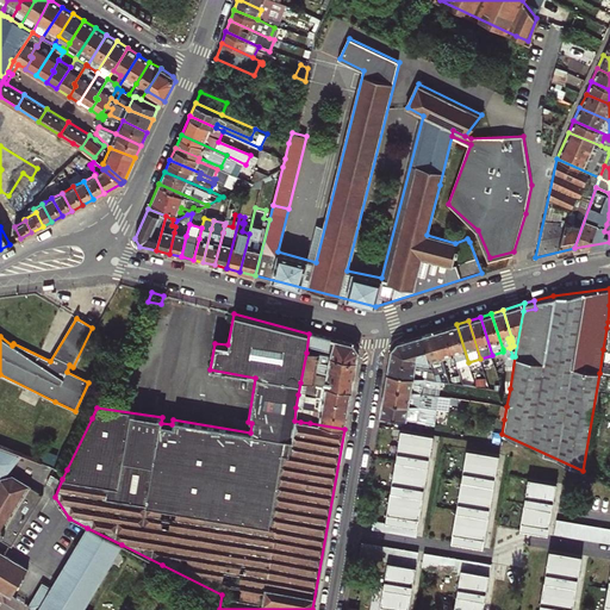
[(468,362),(456,324),(446,328),(455,358),(458,365),(468,362)]
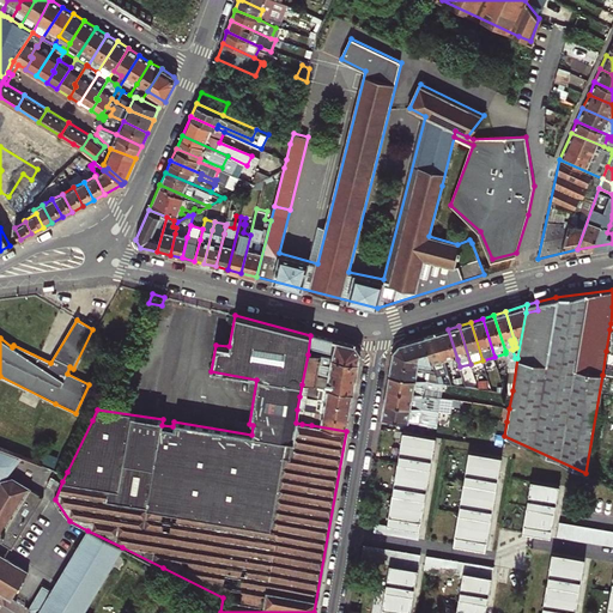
[(448,329),(436,333),(445,363),(457,359),(448,329)]
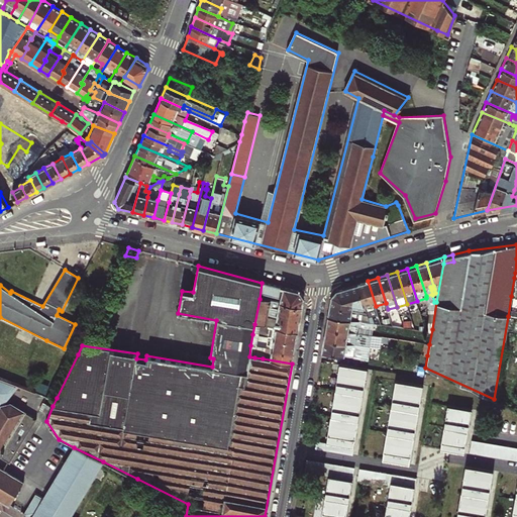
[(376,306),(368,281),(357,284),(364,304),(368,302),(371,311),(377,309),(376,306)]
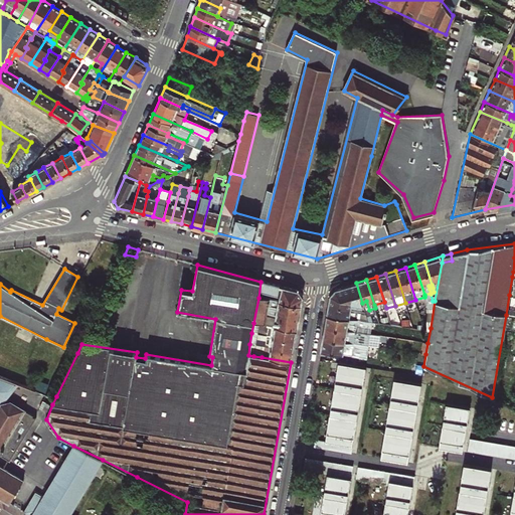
[(299,291),(261,282),(259,298),(265,299),(267,300),(268,295),(279,298),(278,302),(301,305),(302,298),(299,291)]
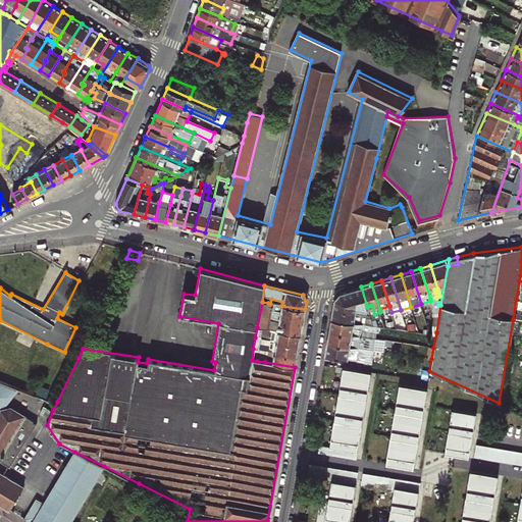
[(334,300),(333,309),(350,312),(356,313),(365,314),(369,315),(367,307),(361,286),(340,294),(334,300)]
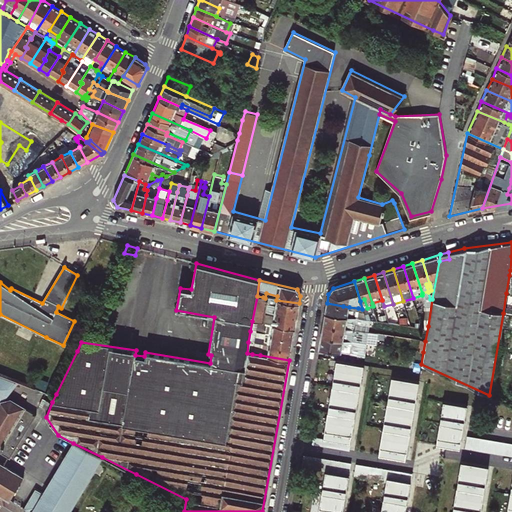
[(295,328),(299,303),(276,300),(271,299),(269,311),(261,309),(263,297),(257,296),(252,321),(258,322),(266,323),(295,328)]
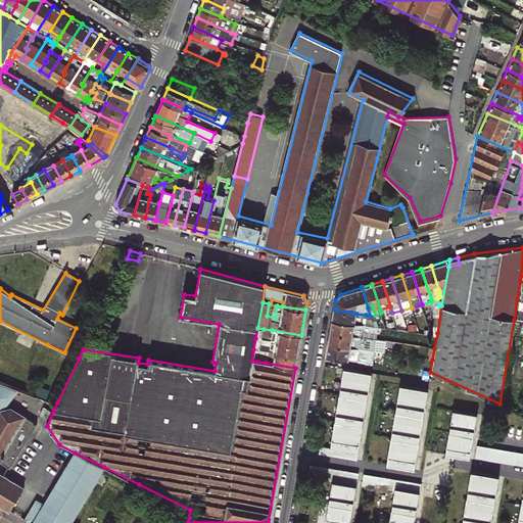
[(349,322),(350,313),(334,310),(332,320),(349,322)]
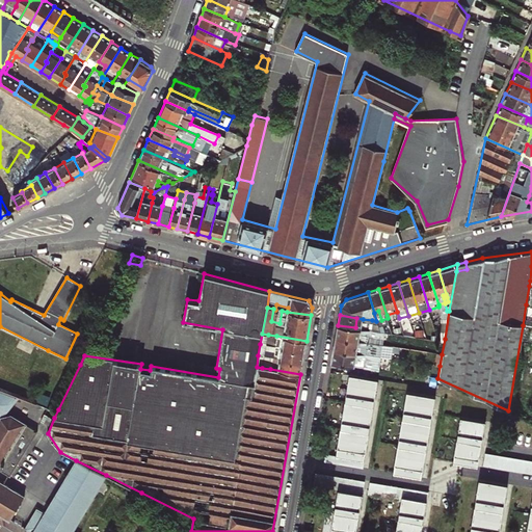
[(362,328),(355,327),(338,325),(336,338),(368,343),(369,329),(362,328)]
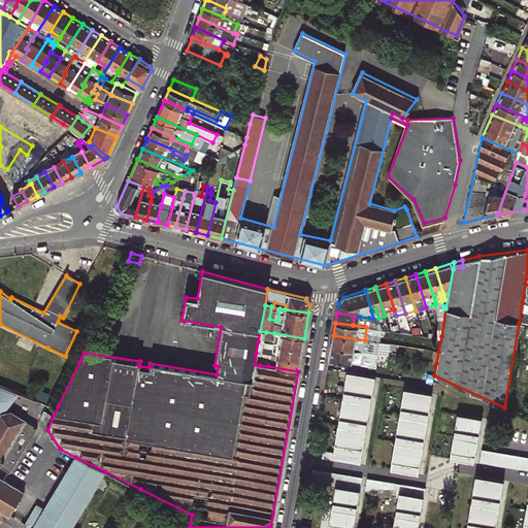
[(304,338),(274,333),(273,344),(302,350),(304,338)]
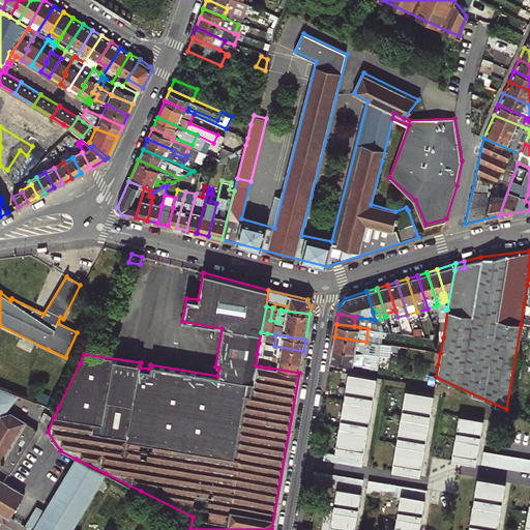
[(382,344),(366,342),(334,336),(332,349),(380,355),(382,344)]
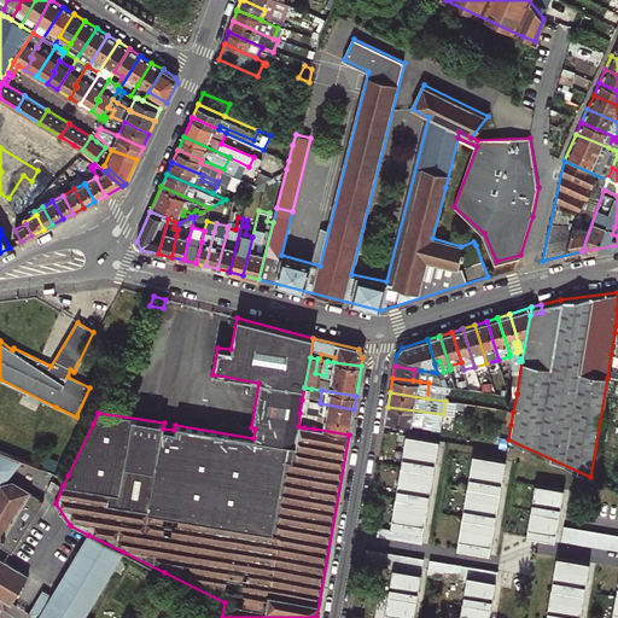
[(354,409),(320,403),(309,401),(302,400),(299,413),(305,414),(316,417),(351,423),(354,409)]
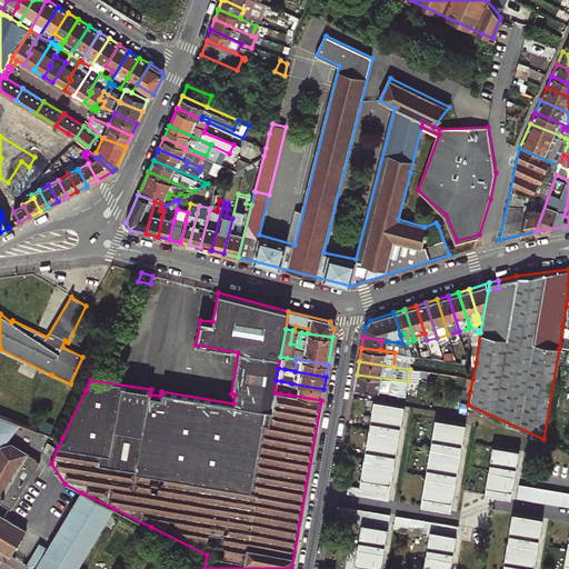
[(406,395),(408,381),(357,375),(355,387),(406,395)]
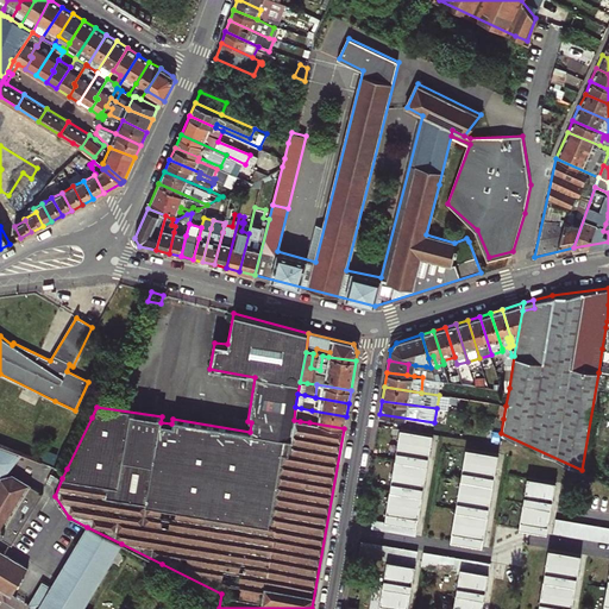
[(346,416),(312,410),(309,422),(344,428),(346,416)]
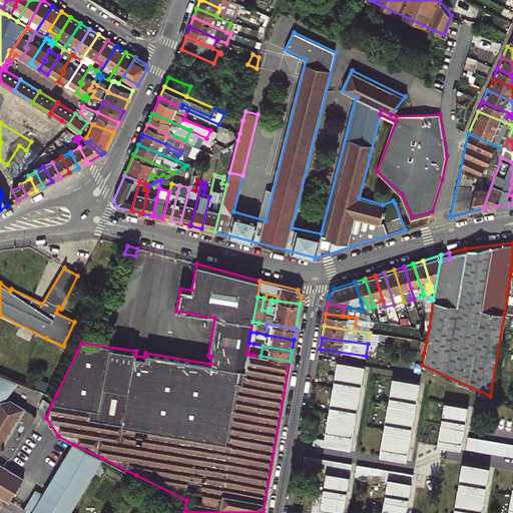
[(360,392),(365,366),(337,361),(333,387),(328,412),(323,439),(328,440),(331,440),(351,444),(356,417),(360,392)]
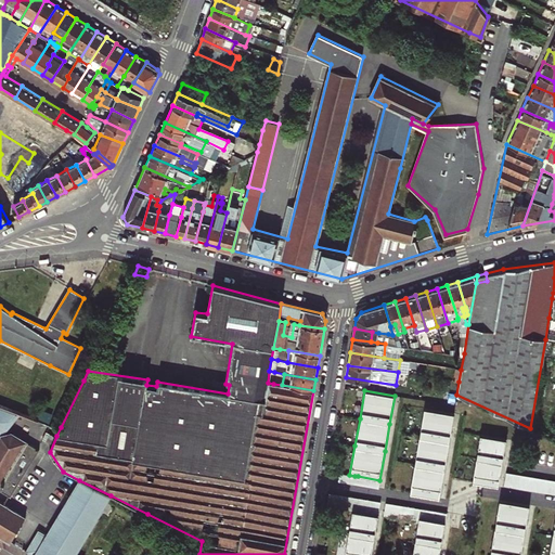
[(0,405),(0,431),(2,434),(20,414),(18,414),(0,405)]
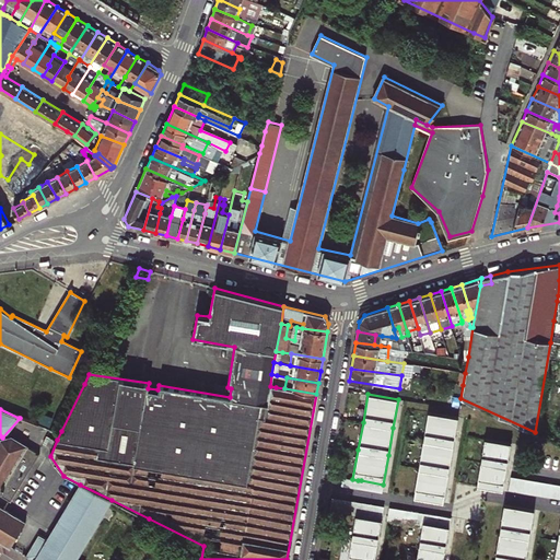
[(453,445),(458,417),(429,411),(423,440),(418,468),(413,498),(427,500),(443,503),(448,474),(453,445)]
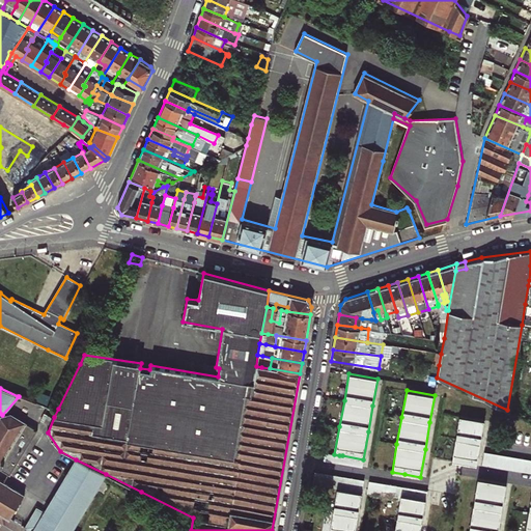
[(32,426),(39,412),(19,404),(14,415),(12,413),(2,415),(0,418),(0,469),(9,475),(37,430),(32,426)]
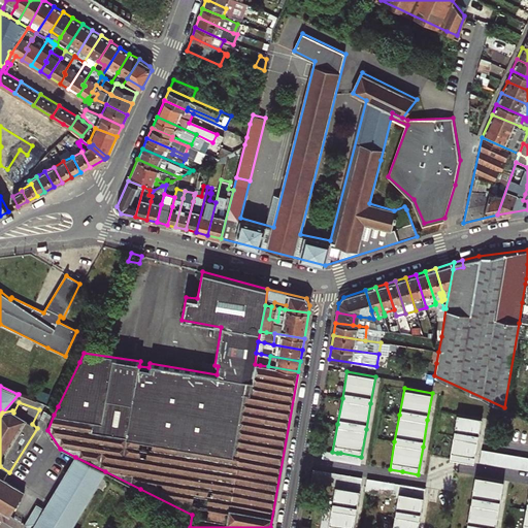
[(479,440),(482,418),(458,414),(454,435),(450,459),(474,463),(479,440)]
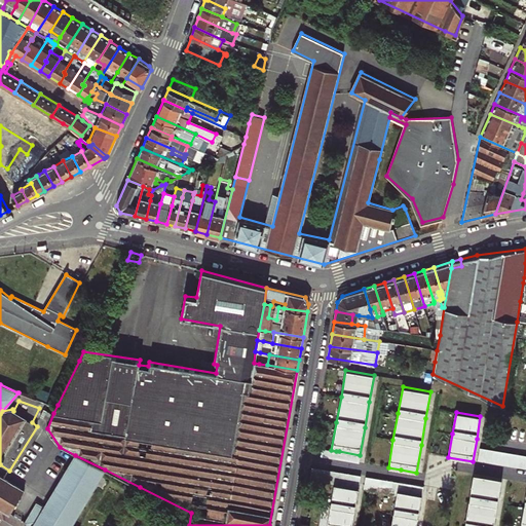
[(479,460),(525,465),(525,453),(481,448),(479,460)]
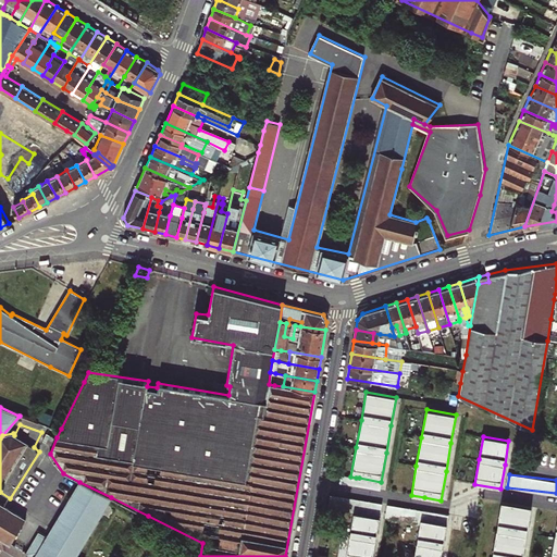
[(39,533),(27,554),(32,556),(78,556),(76,556),(111,497),(79,482),(47,537),(39,533)]
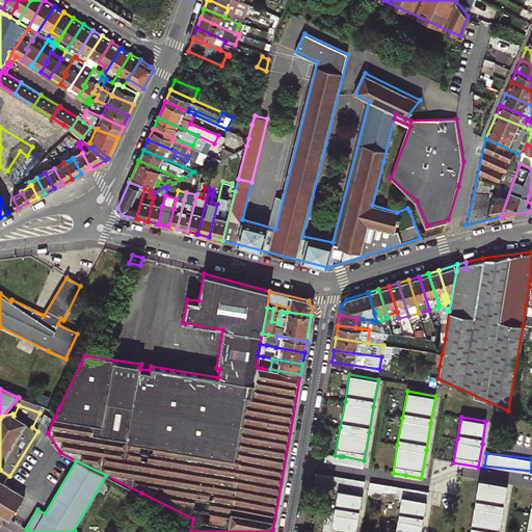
[(317,484),(367,489),(368,478),(318,472),(317,484)]
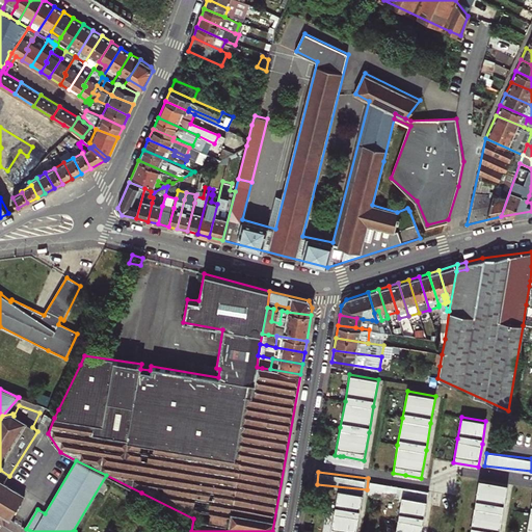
[(498,531),(502,512),(507,485),(479,480),(474,507),(469,531),(498,531)]
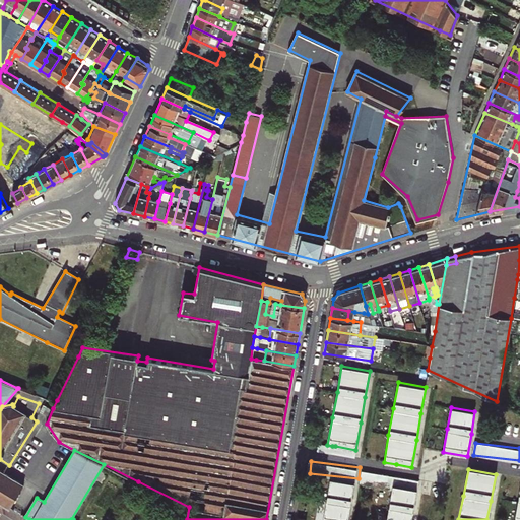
[(23,485),(0,470),(0,502),(10,508),(23,485)]
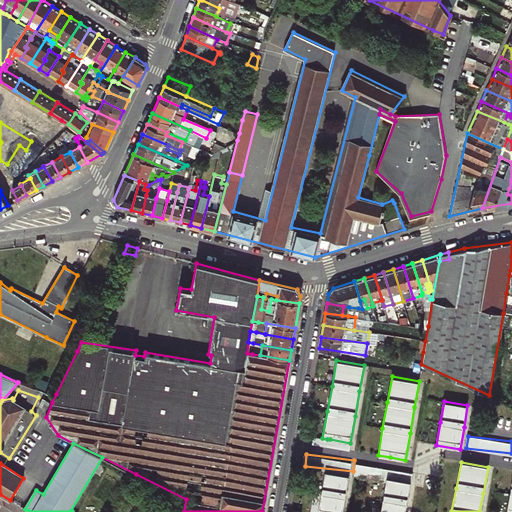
[(358,464),(357,473),(401,477),(402,468),(358,464)]
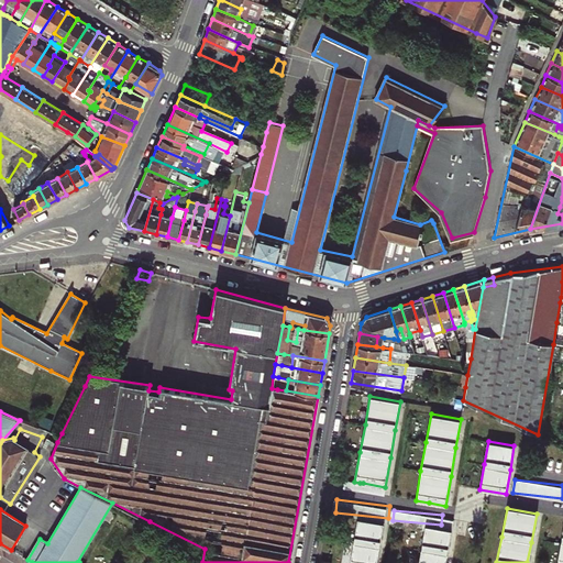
[(375,562),(378,545),(383,522),(356,518),(353,541),(349,562),(375,562)]
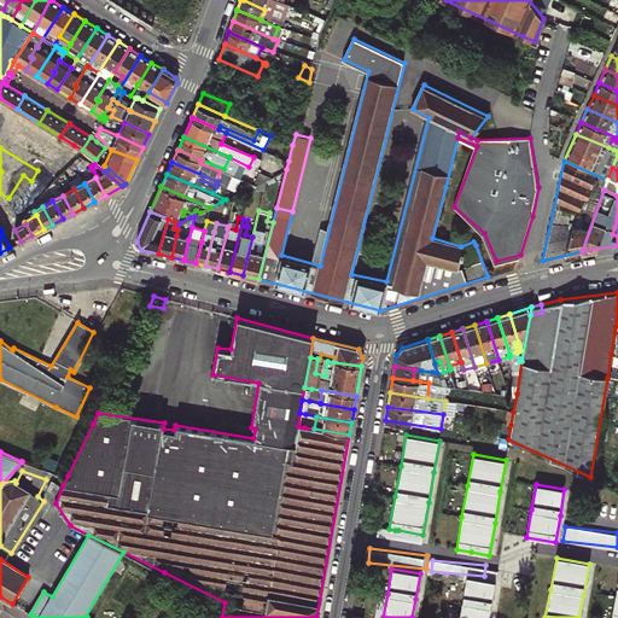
[(488,617),(490,607),(495,582),(466,576),(461,602),(459,617),(488,617)]
